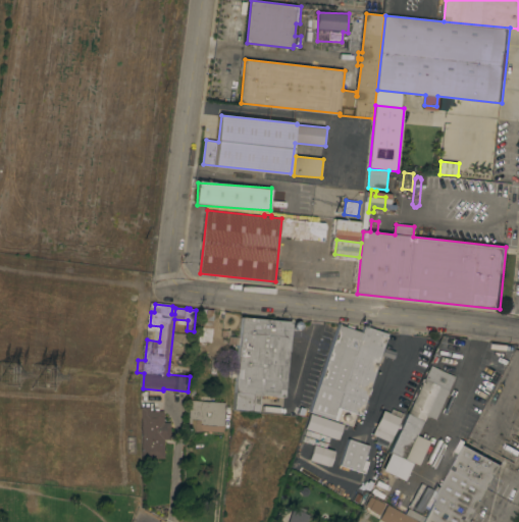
[(214,332),(215,332),(215,335),(213,335),(213,342),(195,341),(196,334),(200,334),(200,327),(205,327),(206,309),(215,310),(214,332)]
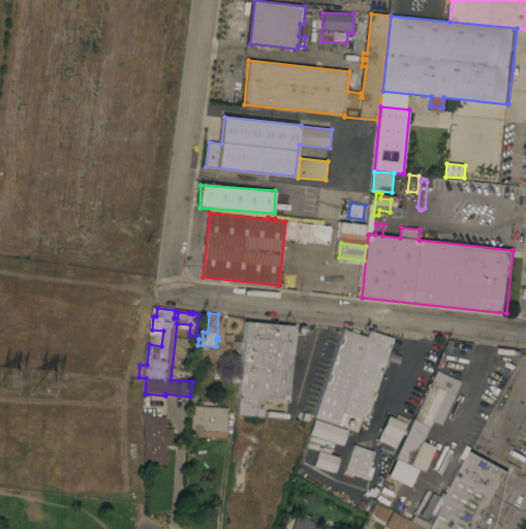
[(247,321),(297,325),(290,402),(265,400),(264,417),(239,415),(244,349),(245,342),(247,321)]
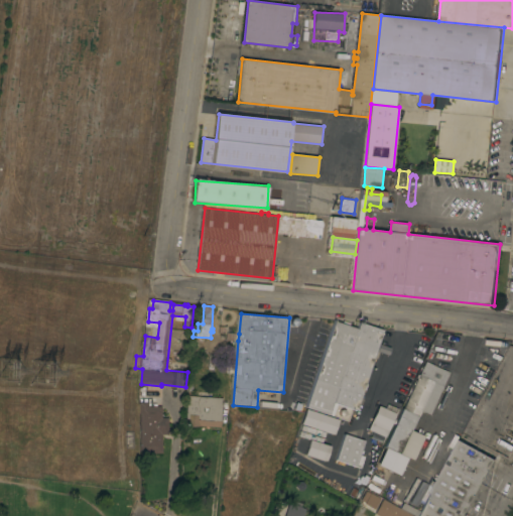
[(337,320),(359,329),(361,323),(385,331),(359,410),(339,403),(335,416),(307,407),(337,320)]
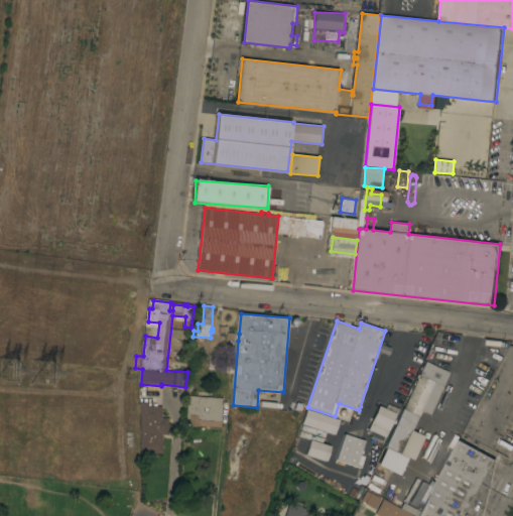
[(228,340),(229,333),(239,334),(238,341),(228,340)]
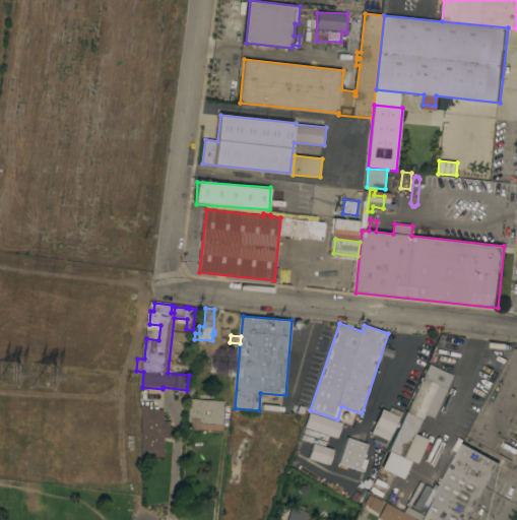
[(384,464),(431,364),(455,376),(436,417),(428,413),(425,419),(424,418),(416,434),(430,440),(418,463),(405,457),(405,458),(417,463),(410,477),(384,464)]
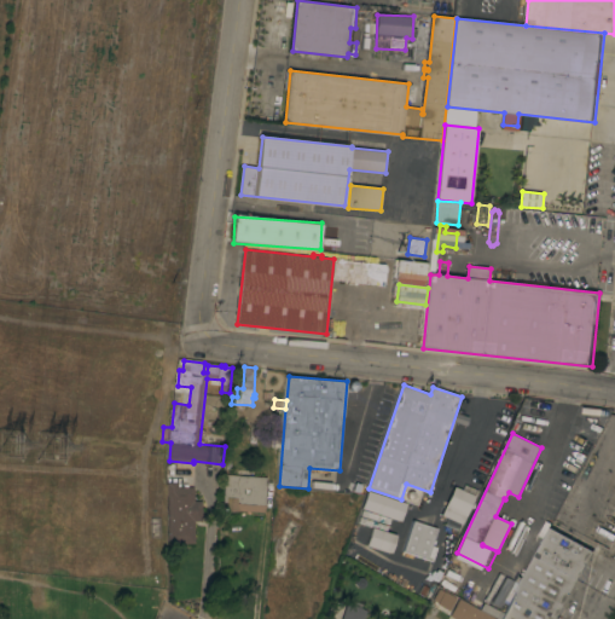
[(267,513),(225,509),(227,474),(270,478),(267,513)]
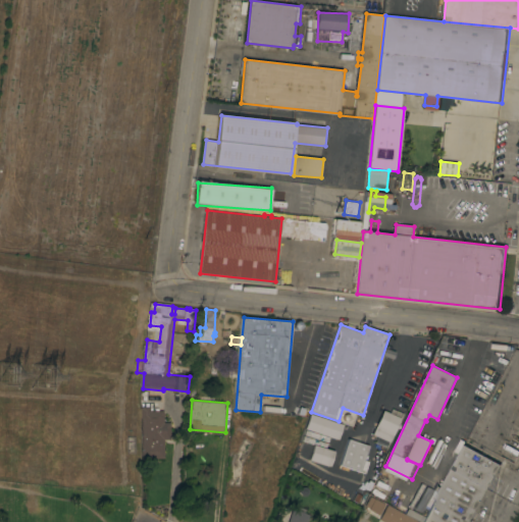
[(166,422),(172,422),(172,439),(166,439),(166,458),(155,458),(155,463),(144,463),(144,418),(143,418),(143,407),(152,407),(152,411),(166,411),(166,422)]
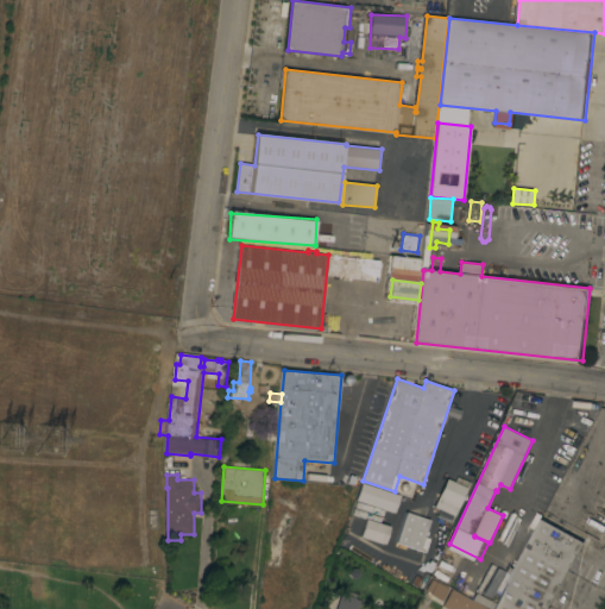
[(468,488),(461,506),(442,497),(449,479),(468,488)]
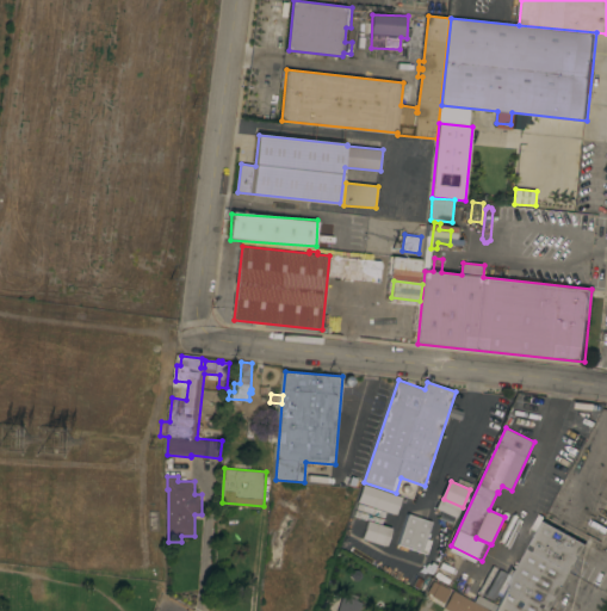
[(406,499),(402,513),(360,501),(365,487),(406,499)]
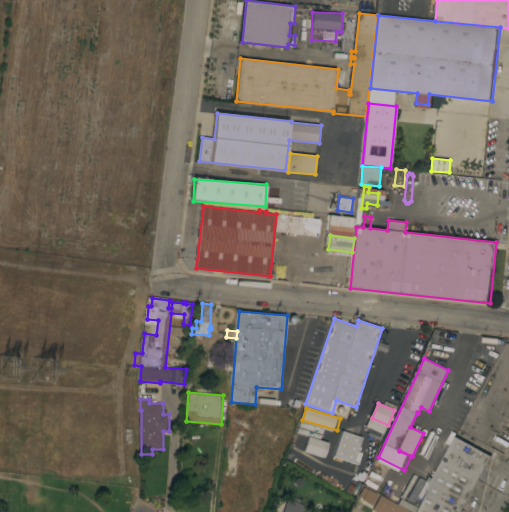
[(416,422),(418,416),(440,426),(438,432),(416,422)]
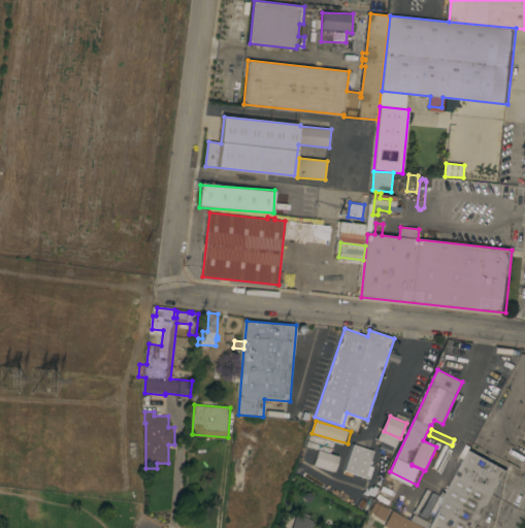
[(380,438),(383,431),(399,439),(396,446),(380,438)]
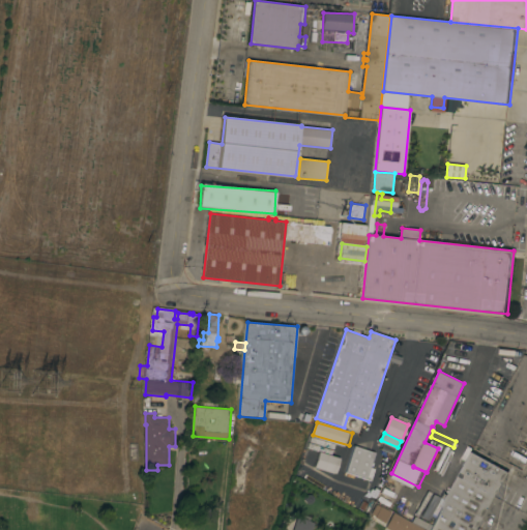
[(376,452),(372,467),(377,469),(373,480),(347,472),(356,446),(376,452)]
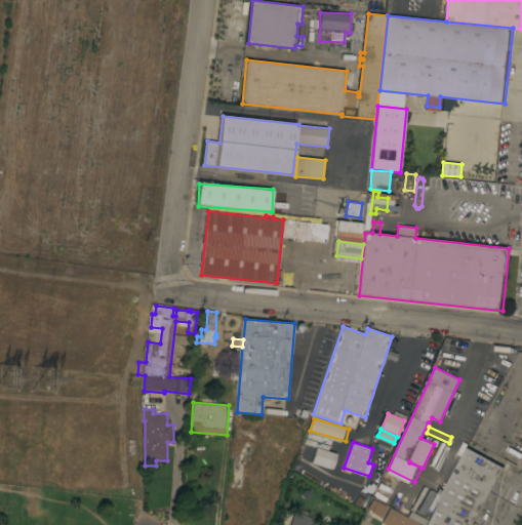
[(469,447),(506,468),(474,524),(427,524),(430,520),(469,447)]
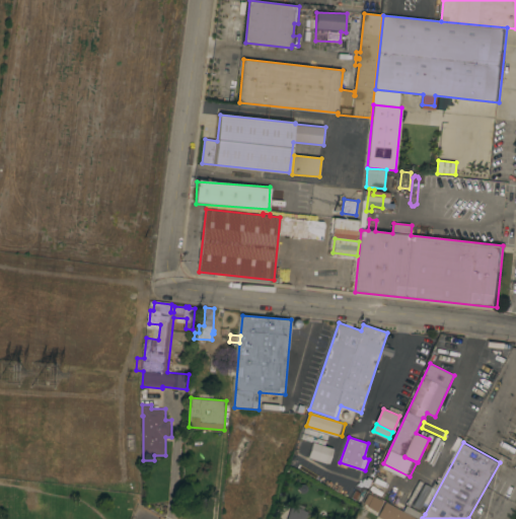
[(308,457),(328,463),(334,449),(312,443),(308,457)]
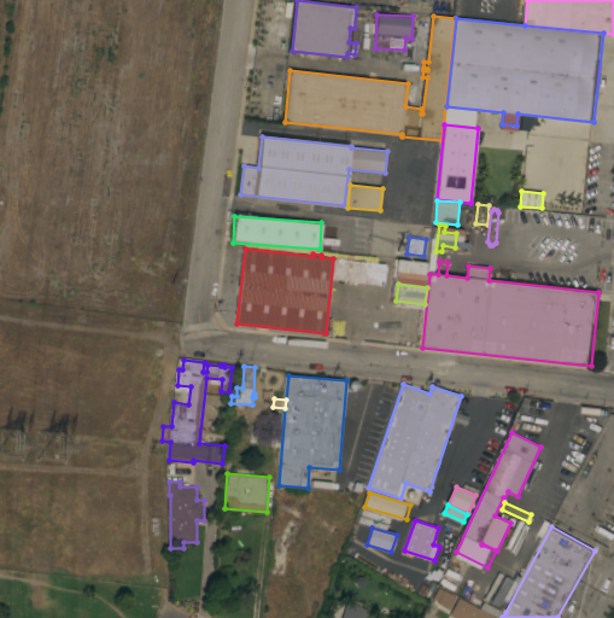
[(440,601),(434,599),(440,588),(458,598),(451,610),(439,604),(440,601)]
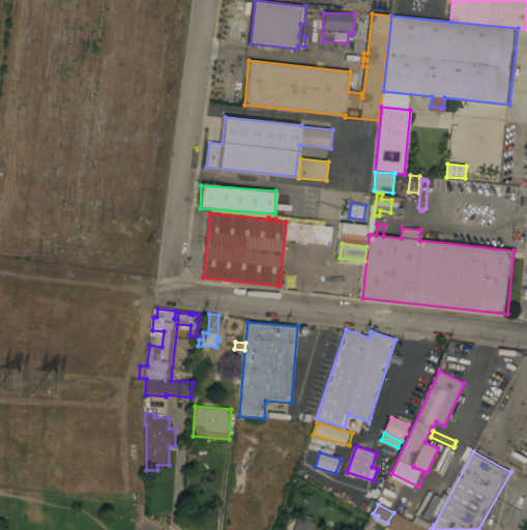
[(429,529),(387,529),(389,528),(388,528),(396,513),(429,529)]
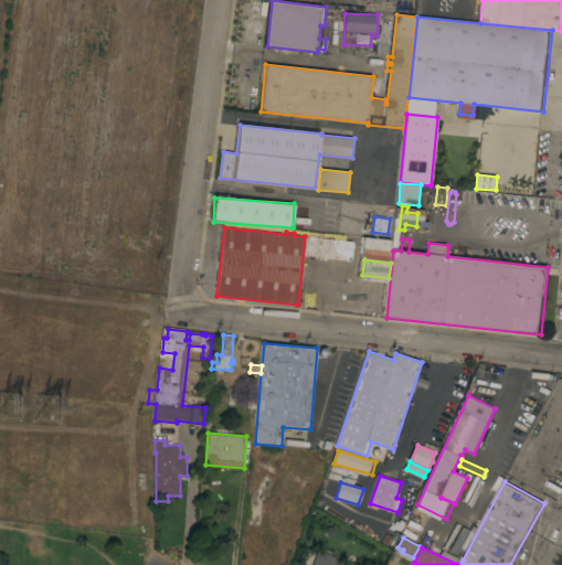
[(457,564),(442,556),(445,550),(463,560),(459,564),(457,564)]
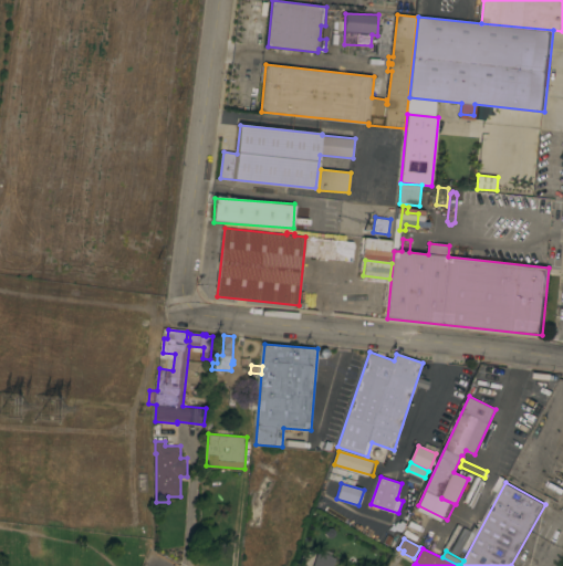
[(314,565),(320,553),(337,558),(334,565),(314,565)]
